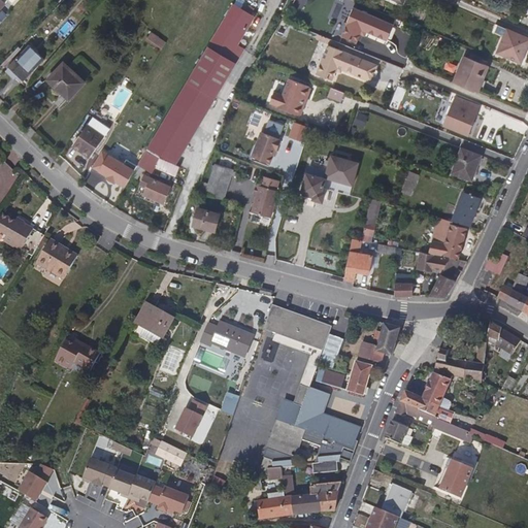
[(233,5),(207,46),(235,63),(244,50),(237,45),(254,18),(233,5)]
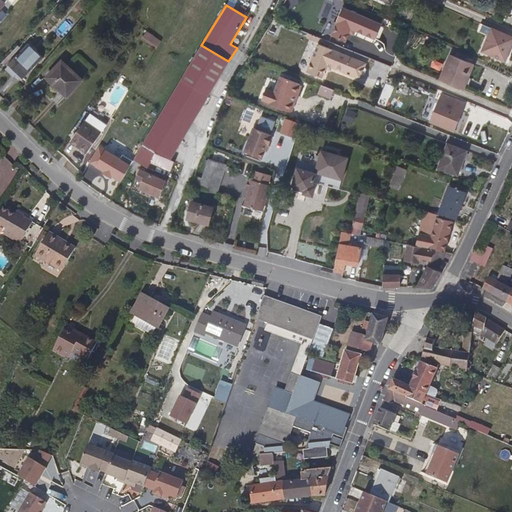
[(378,23),(339,6),(332,21),(333,21),(328,34),(342,40),(348,26),(352,28),(351,29),(372,38),(378,23)]
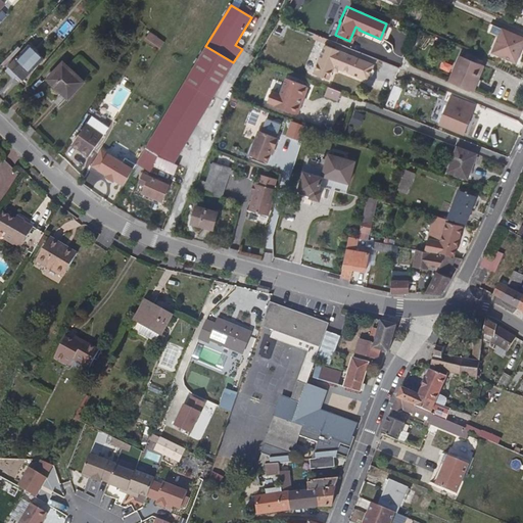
[(335,35),(340,21),(339,21),(337,20),(332,34),(335,35)]
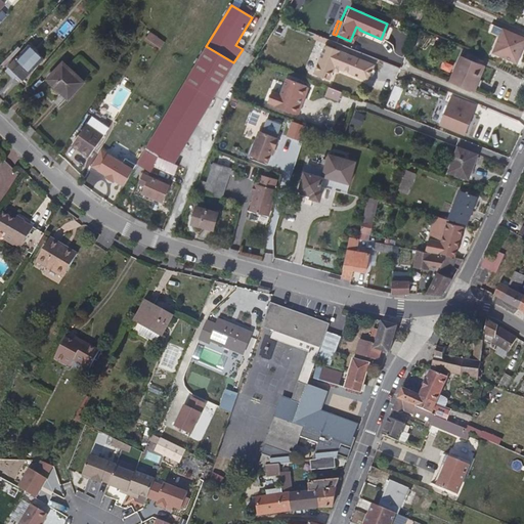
[(516,62),(523,39),(523,38),(503,29),(493,52),(516,62)]
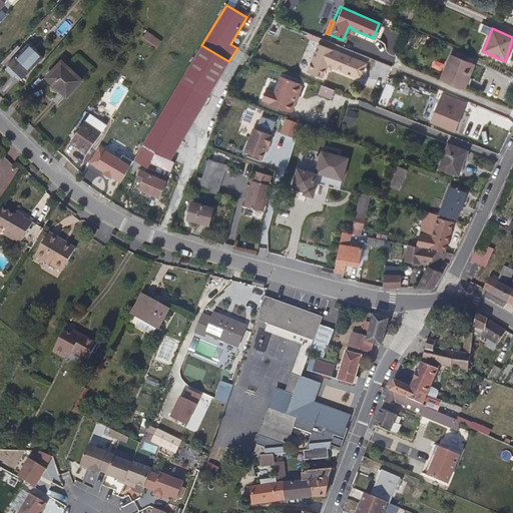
[(147,31),(142,38),(157,48),(162,41),(147,31)]
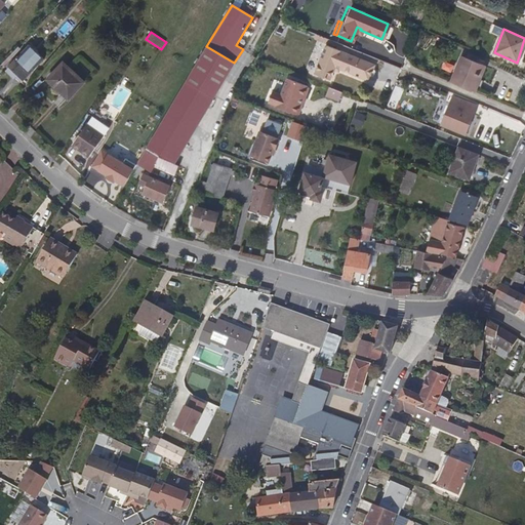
[(368,64),(322,44),(310,72),(324,78),(330,63),(333,64),(333,66),(363,78),(368,64)]
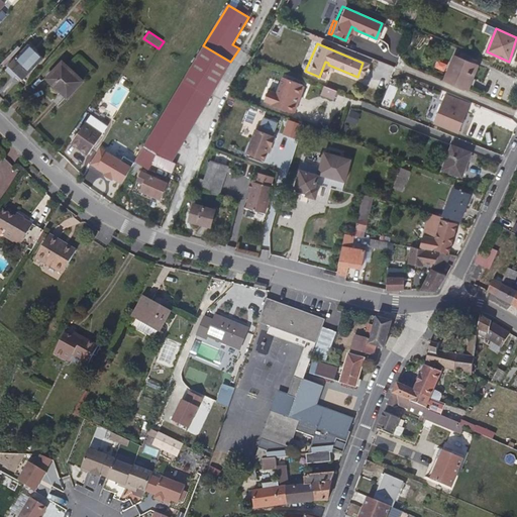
[(170,159),(173,152),(225,61),(203,47),(145,140),(142,146),(170,159)]
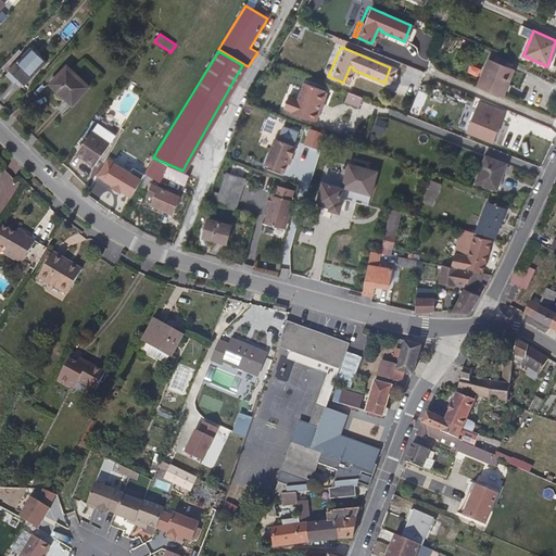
[(19,90),(40,67),(26,54),(5,76),(19,90)]
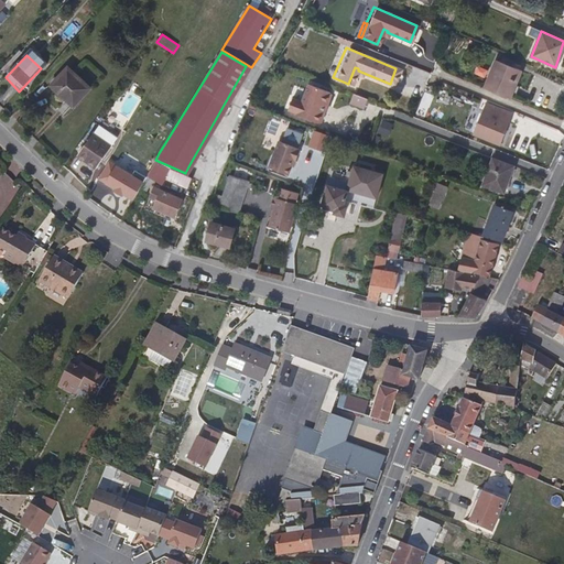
[(506,99),(512,83),(517,84),(521,72),(495,61),(483,89),(506,99)]
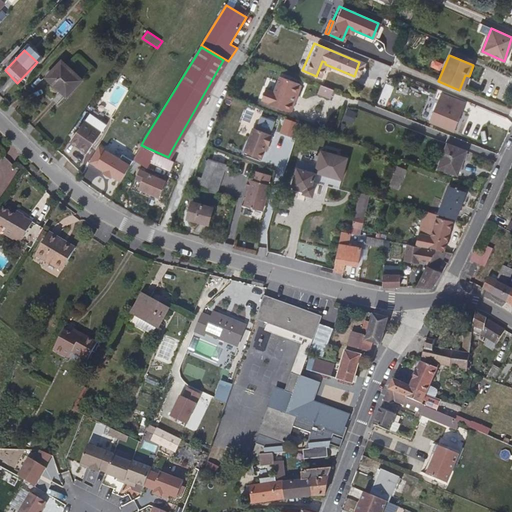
[(79,80),(57,61),(43,79),(64,97),(79,80)]
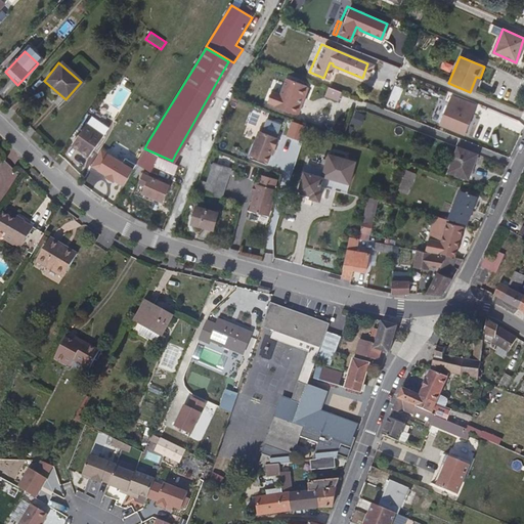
[(302,98),(306,88),(304,87),(304,86),(282,78),(276,93),(267,90),(262,101),(271,104),(271,106),(292,114),(293,114),(295,114),(298,106),(296,105),(299,97),(302,98)]
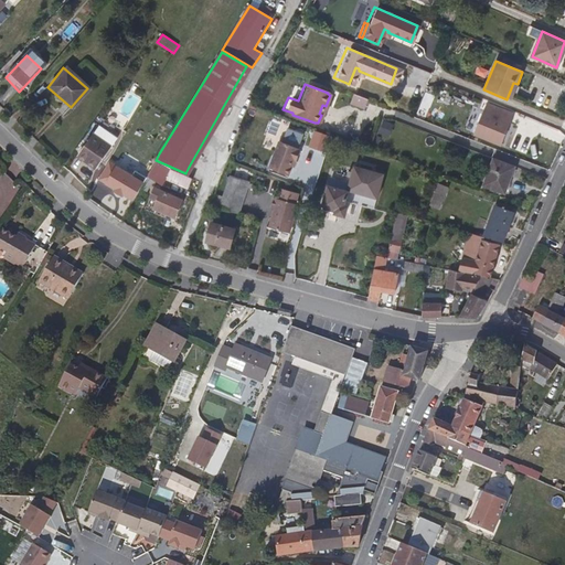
[(359,110),(363,100),(348,95),(345,105),(359,110)]
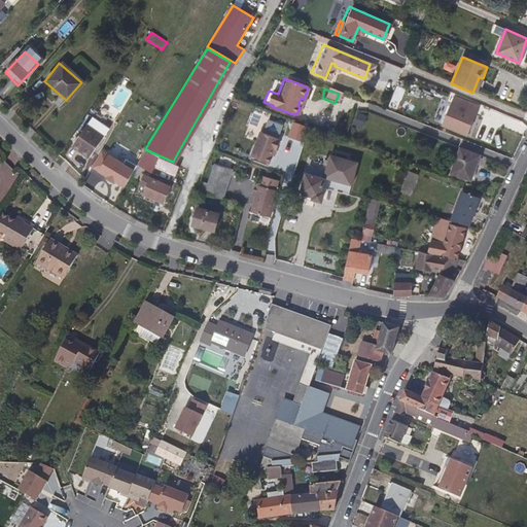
[(464,137),(476,108),(453,99),(441,128),(464,137)]
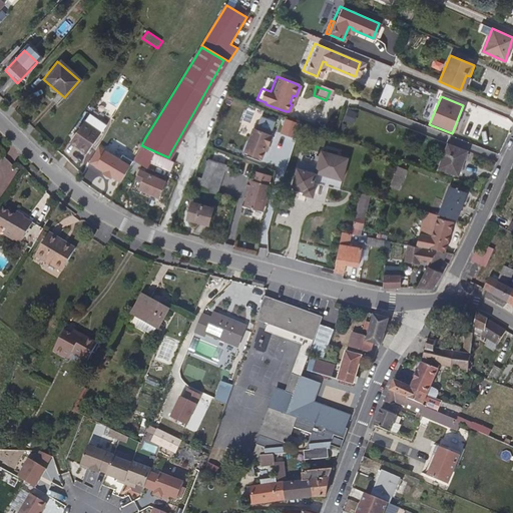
[(85,155),(99,134),(93,130),(97,122),(87,115),(68,143),(85,155)]
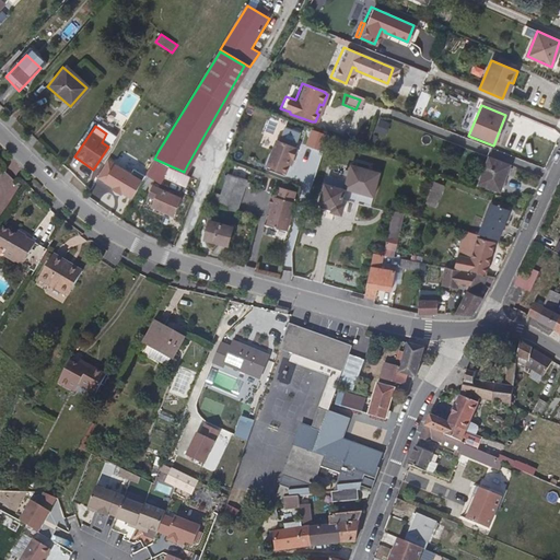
[(281,171),(286,155),(289,156),(292,146),(290,144),(290,143),(270,137),(261,164),(281,171)]
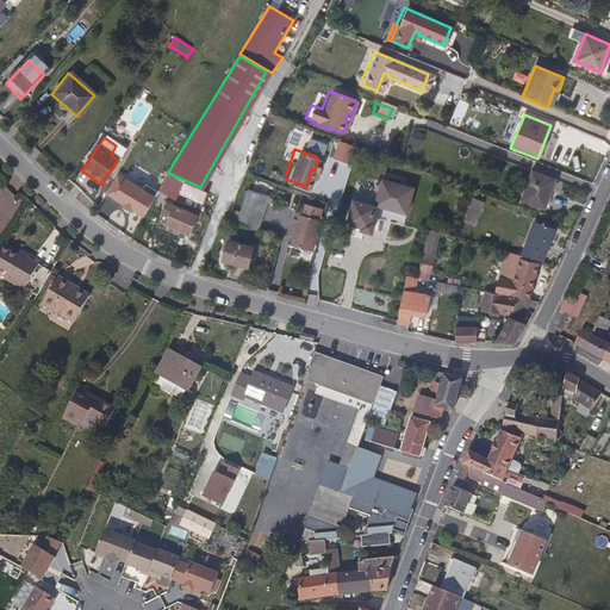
[(541,211),(552,182),(529,173),(518,201),(541,211)]
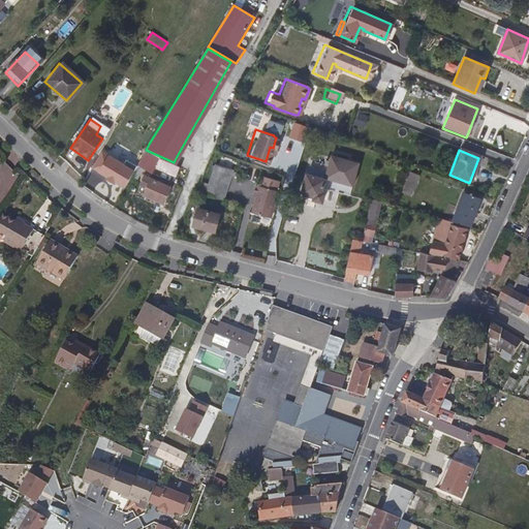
[(174,166),(144,153),(134,168),(148,176),(152,170),(170,178),(175,167),(174,166)]
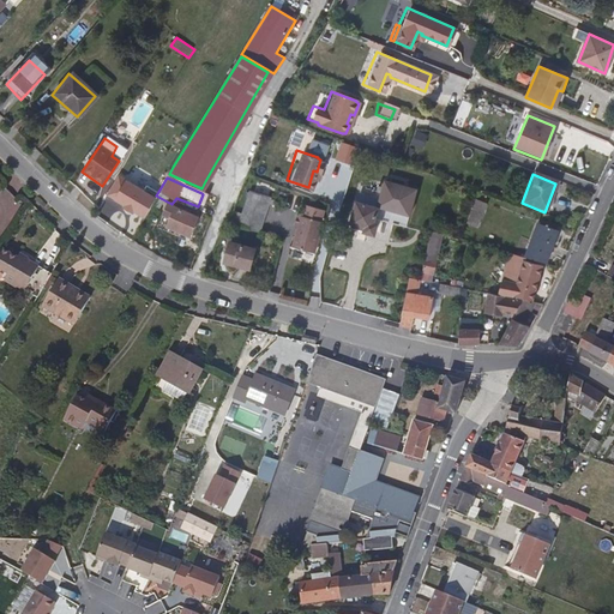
[(371,234),(374,222),(372,220),(375,204),(381,205),(381,208),(404,214),(410,187),(379,179),(377,186),(372,185),(371,190),(375,191),(374,198),(354,193),(345,228),(371,234)]
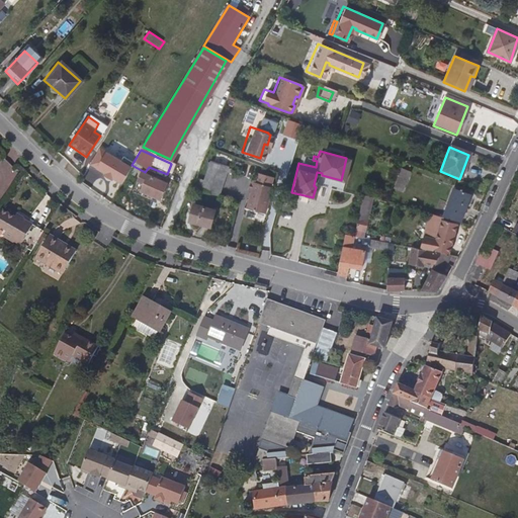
[(214,193),(224,164),(206,158),(200,178),(197,188),(214,193)]
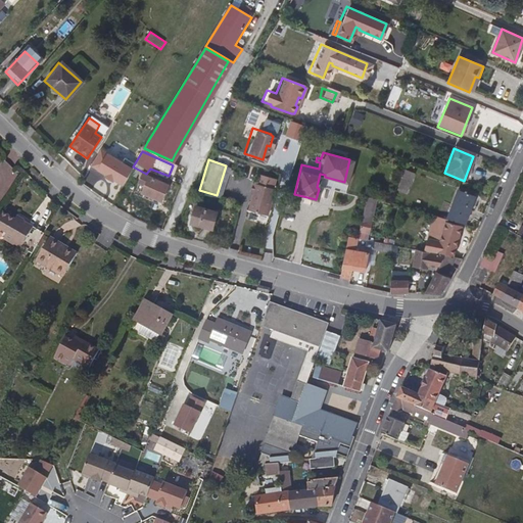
[(89,182),(110,199),(121,187),(99,170),(89,182)]
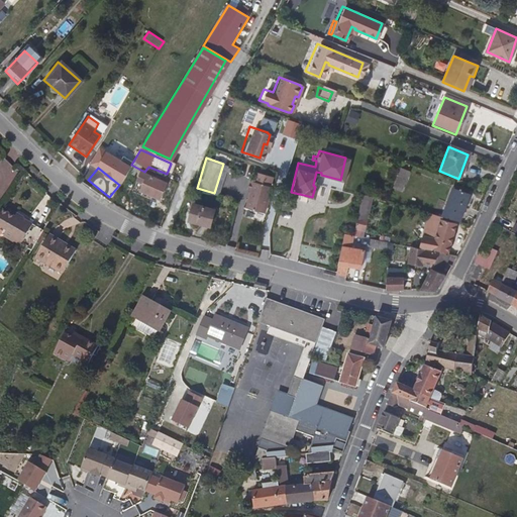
[(394,189),(405,192),(410,171),(400,169),(394,189)]
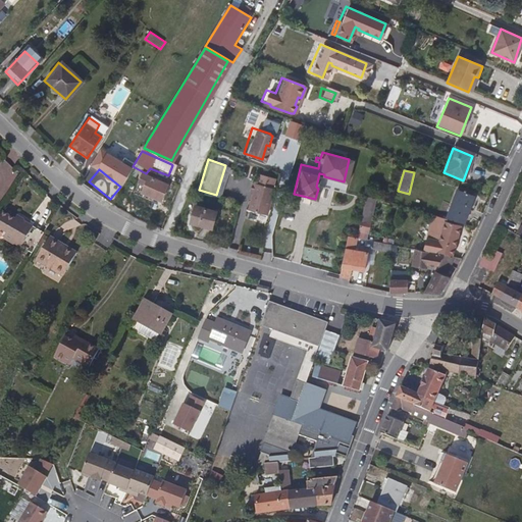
[(157,201),(164,186),(138,173),(134,185),(139,188),(137,193),(157,201)]
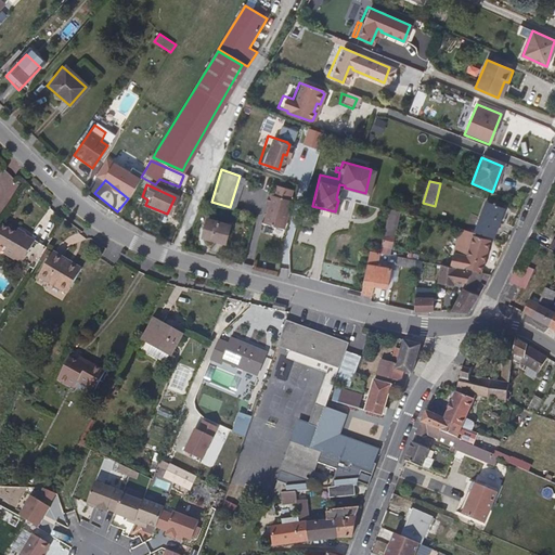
[(211,202),(215,191),(206,189),(203,199),(211,202)]
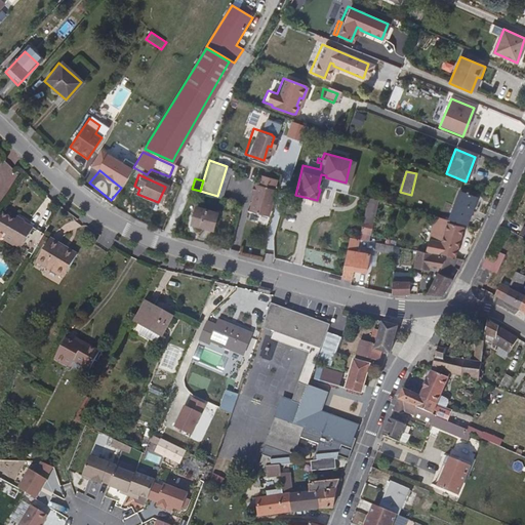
[(266,211),(273,187),(250,179),(247,190),(250,191),(253,192),(251,199),(248,198),(245,208),(253,211),(254,206),(266,211)]
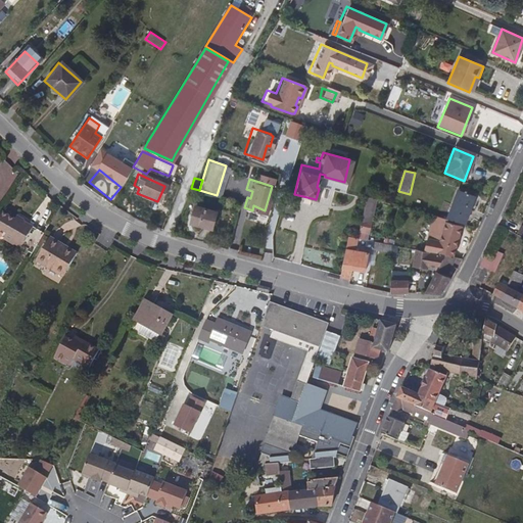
[(387,203),(396,182),(388,179),(379,201),(387,203)]
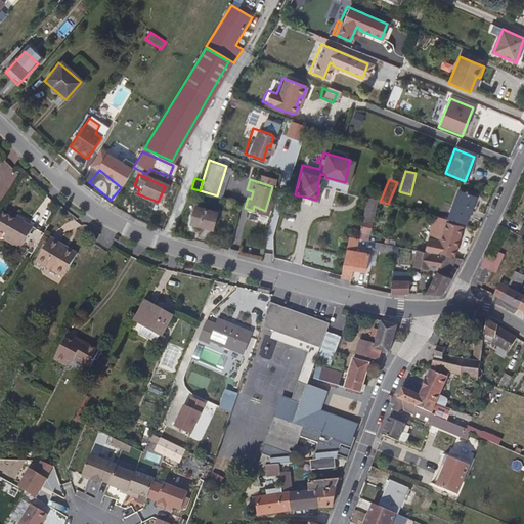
[(466,219),(474,198),(456,190),(449,212),(466,219)]
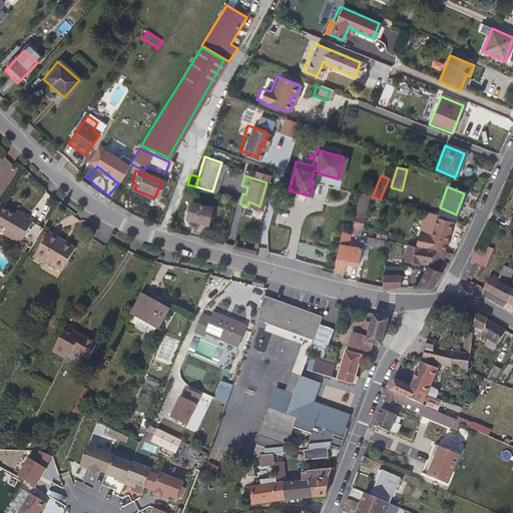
[(350,233),(354,216),(357,192),(348,188),(340,230),(350,233)]
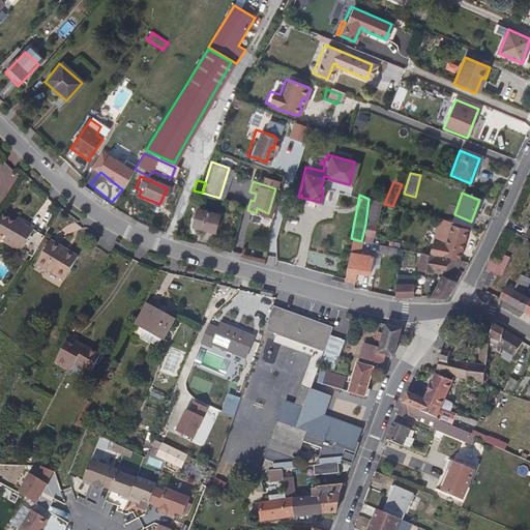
[(375,222),(379,202),(369,199),(365,224),(369,224),(369,221),(375,222)]
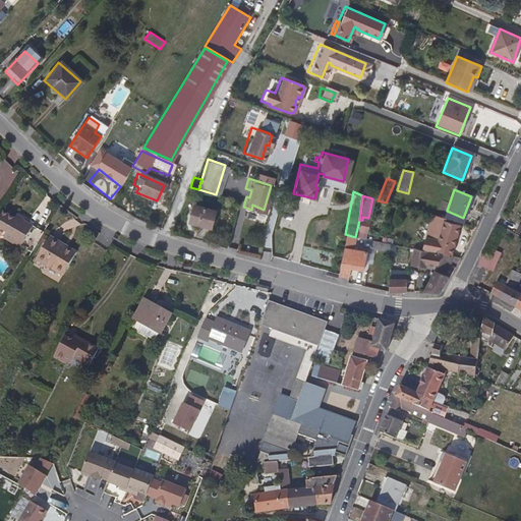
[(209,227),(213,210),(190,205),(186,221),(209,227)]
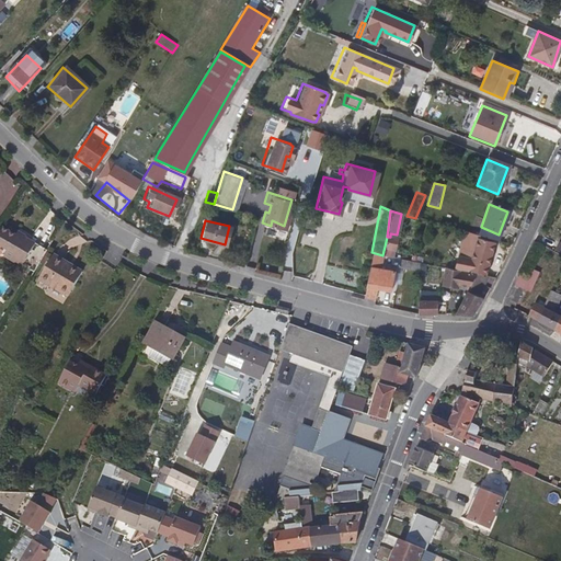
[(44,248),(13,231),(11,235),(0,228),(0,249),(2,250),(0,255),(31,270),(44,248)]
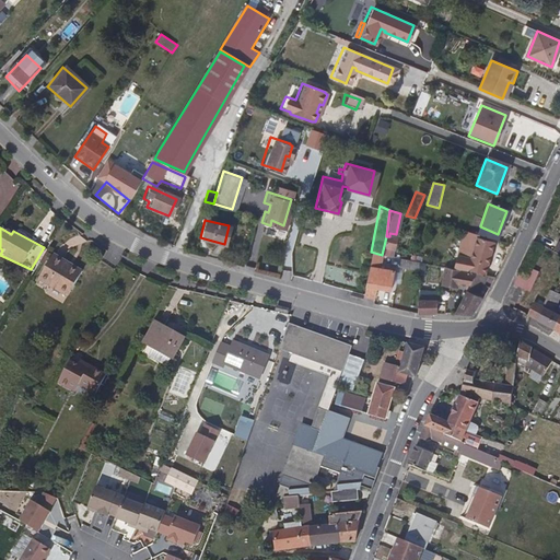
[(307,252),(312,236),(301,232),(298,243),(298,248),(307,252)]
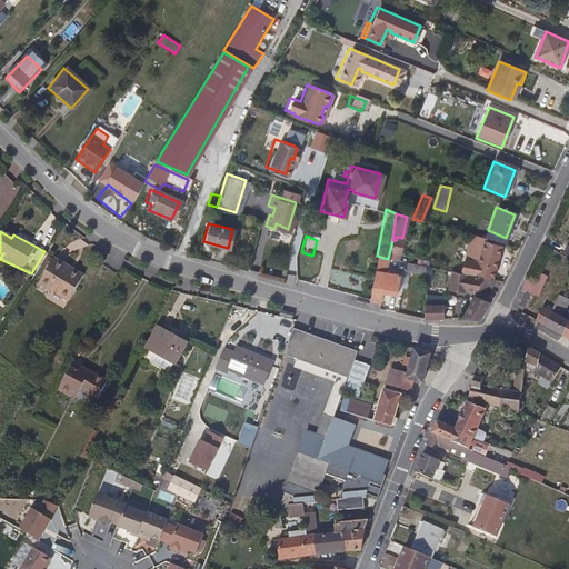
[(478,245),(480,238),(470,236),(469,242),(478,245)]
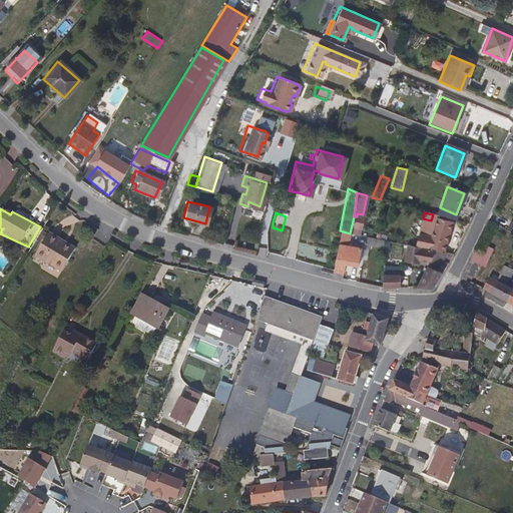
[(446,243),(452,222),(435,217),(429,238),(446,243)]
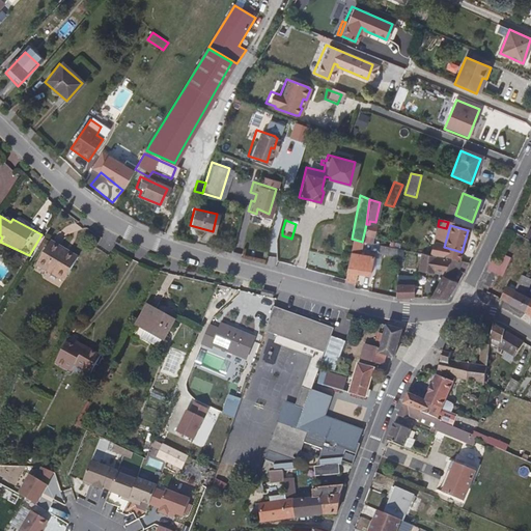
[(60,280),(74,255),(46,240),(32,263),(60,280)]
